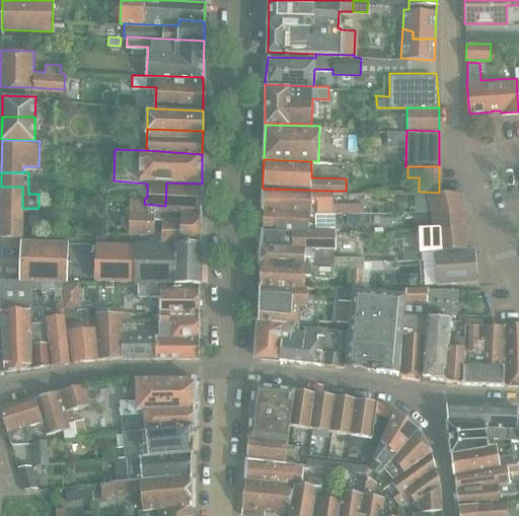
[(28,180),(28,192),(41,193),(41,180),(28,180)]
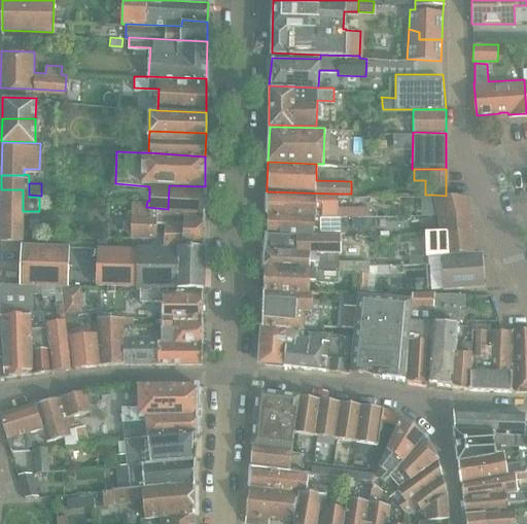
[(132,200),(131,236),(154,237),(155,221),(155,216),(204,217),(205,186),(169,185),(168,209),(146,207),(147,201),(132,200)]
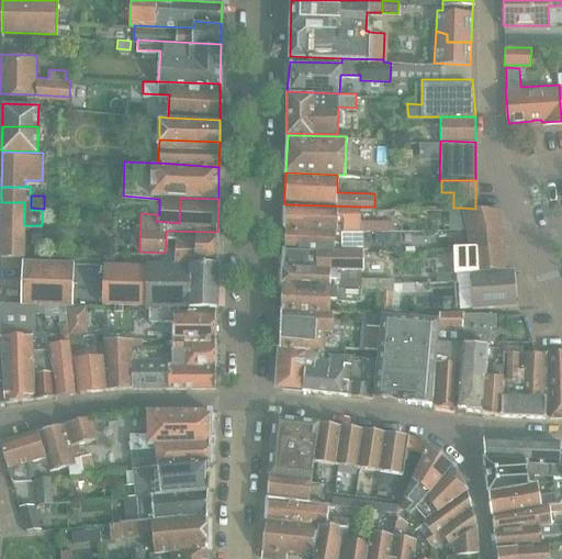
[(24,202),(1,202),(1,215),(24,216),(24,202)]
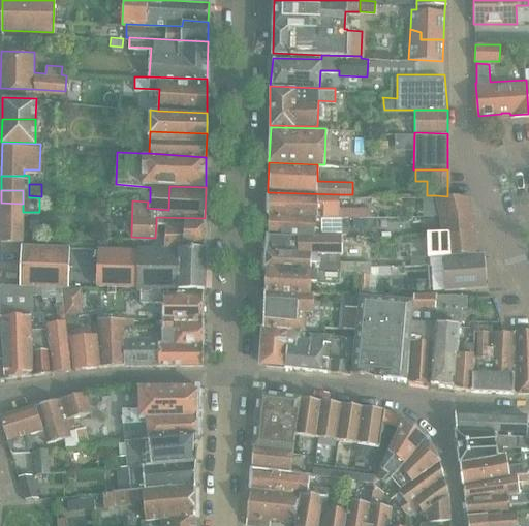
[(341,215),(371,215),(371,207),(339,207),(339,194),(268,192),(267,213),(341,215)]
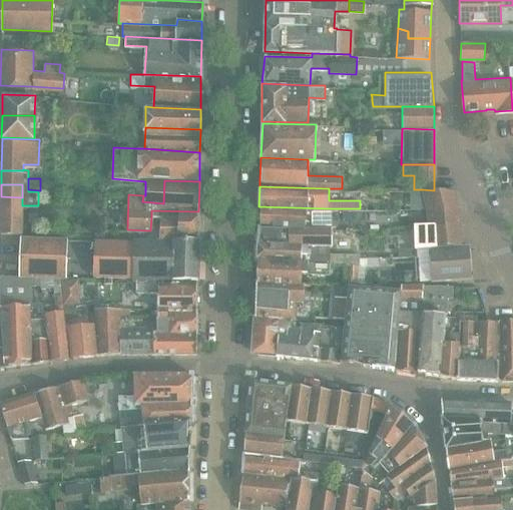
[(423,189),(425,208),(458,208),(455,190),(434,190),(423,189)]
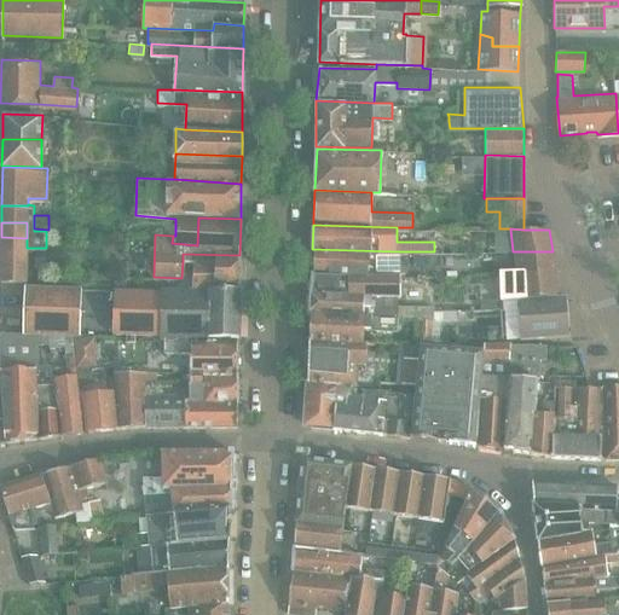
[(27,238),(1,237),(1,251),(27,251),(27,248),(27,238)]
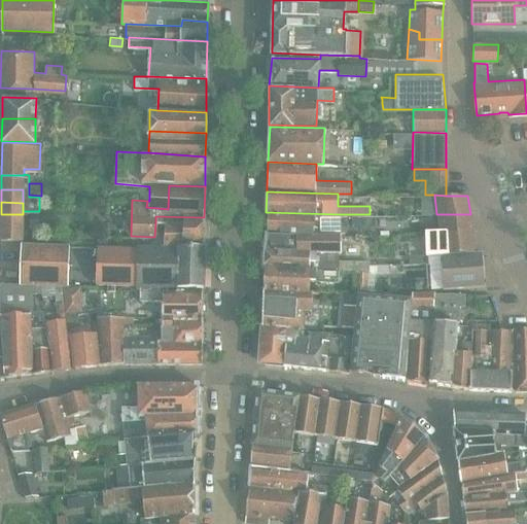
[(266,212),(266,231),(340,233),(340,214),(266,212)]
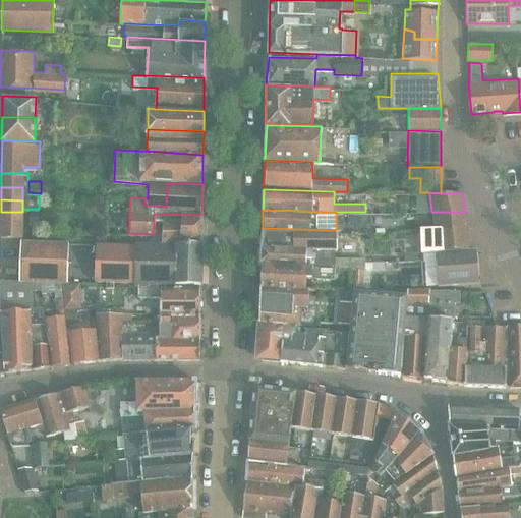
[(22,224),(22,212),(1,212),(0,224),(22,224)]
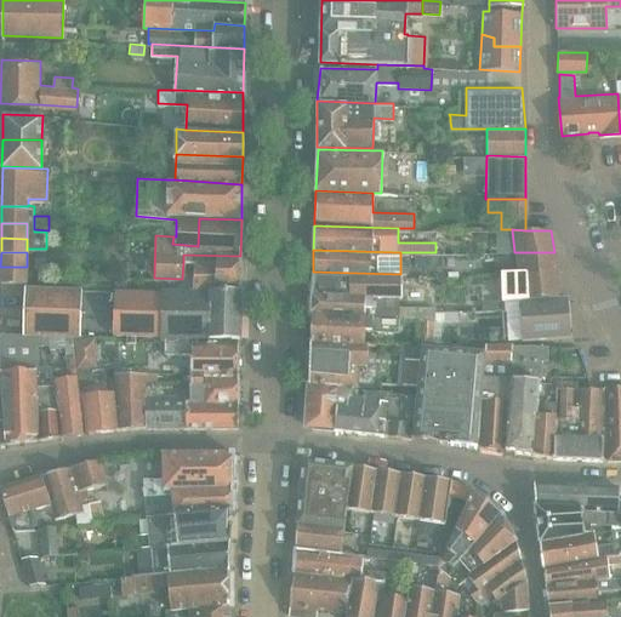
[(514,252),(518,270),(557,270),(554,252),(514,252)]
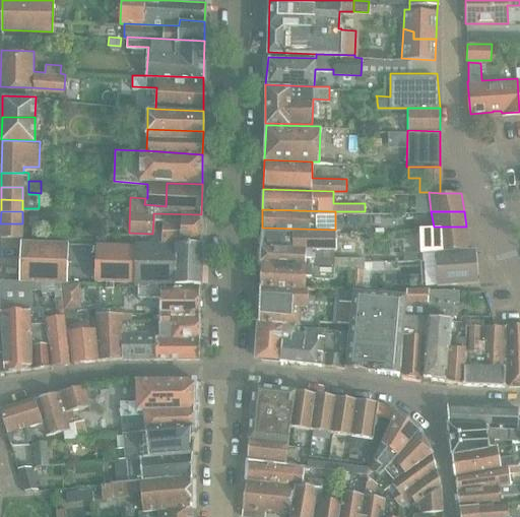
[(153,213),(153,218),(161,219),(160,239),(148,239),(148,244),(136,244),(135,245),(200,246),(201,214),(153,213)]
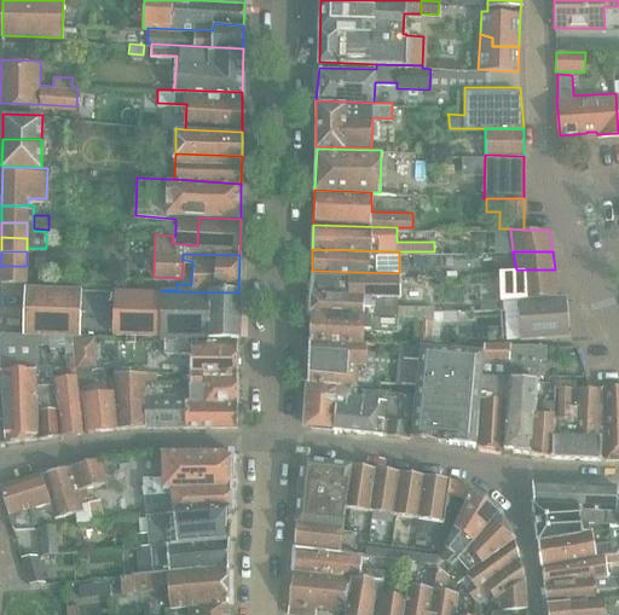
[(35,255),(35,266),(46,266),(46,255),(35,255)]
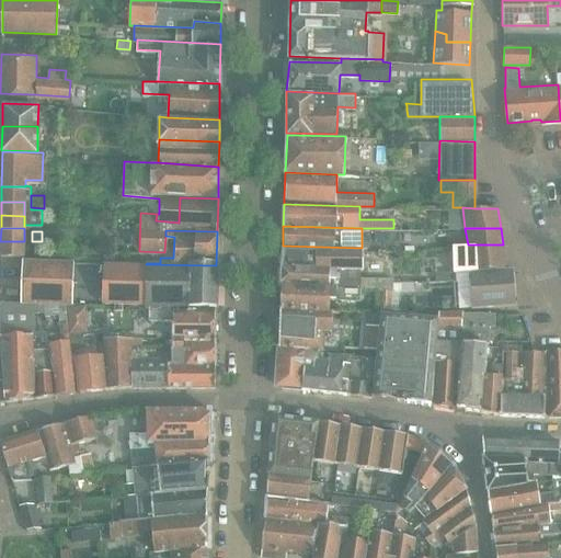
[(23,255),(24,241),(0,241),(0,254),(23,255)]
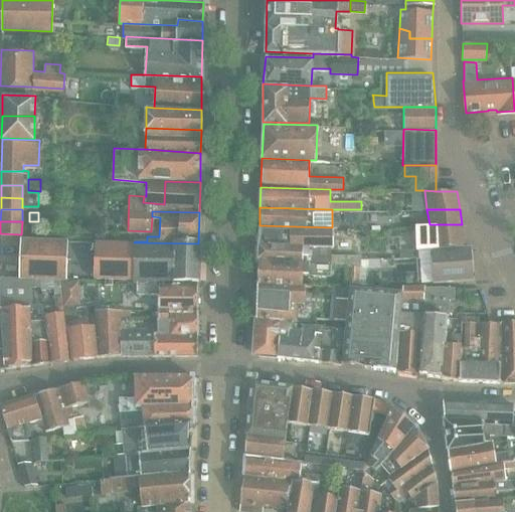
[(417,244),(400,245),(400,258),(410,257),(419,257),(431,257),(430,246),(465,246),(463,231),(462,224),(430,224),(419,224),(416,224),(417,244)]
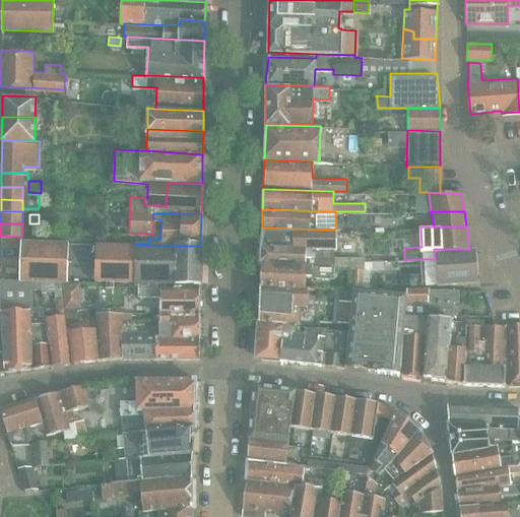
[(262,228),(260,263),(334,267),(351,268),(364,268),(365,268),(365,260),(365,257),(334,256),(335,230),(262,228)]
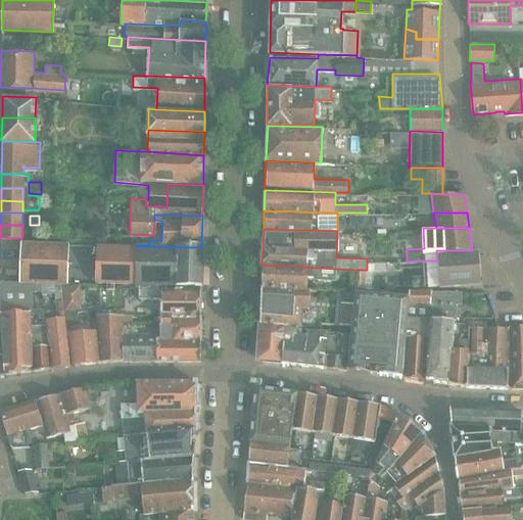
[(49,242),(68,243),(68,242),(73,242),(74,232),(50,232),(49,242)]
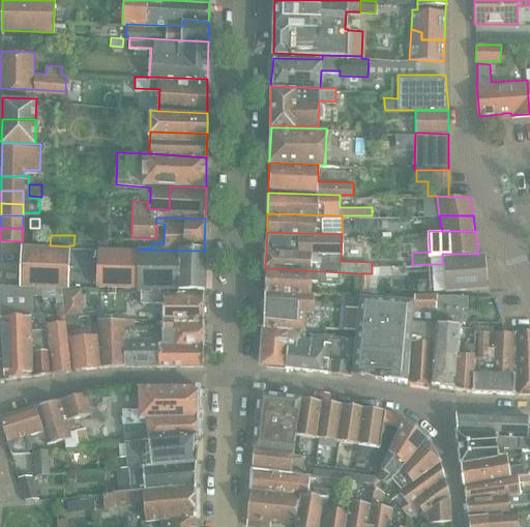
[(69,246),(50,245),(22,245),(21,285),(32,285),(46,285),(62,286),(68,286),(69,246)]
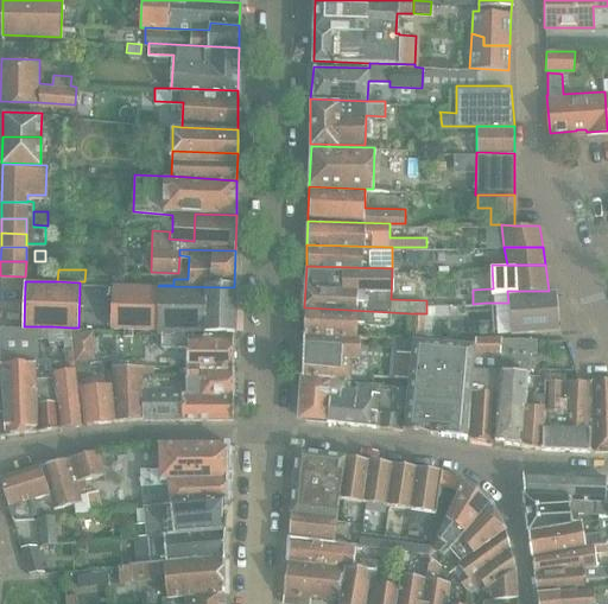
[(158,286),(112,284),(111,326),(157,328),(157,329),(197,330),(233,331),(234,287),(158,286)]
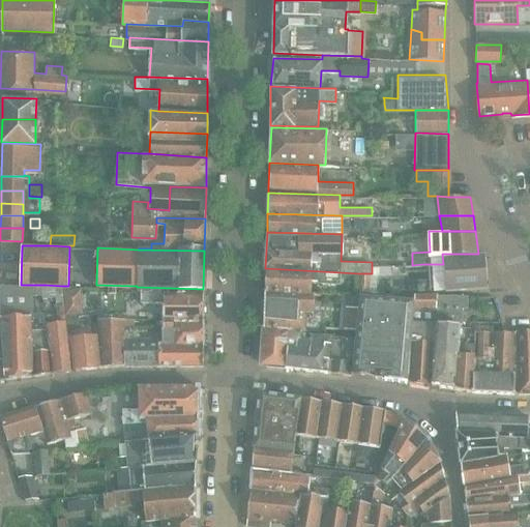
[(433,290),(445,289),(487,288),(484,254),(478,254),(442,254),(443,264),(432,264),(432,266),(427,267),(428,285),(433,285),(433,290)]
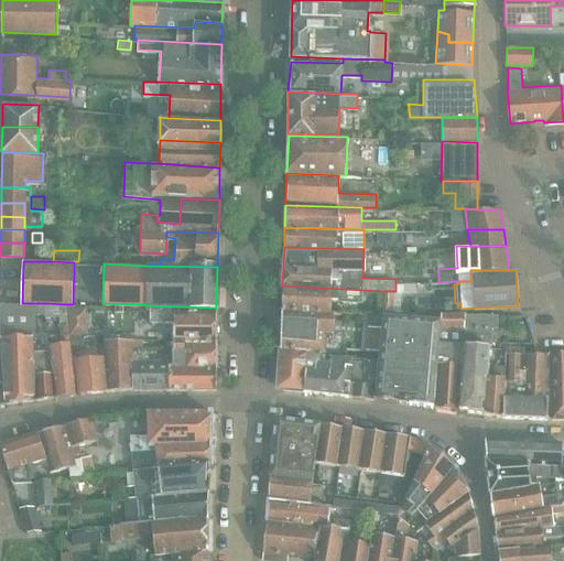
[(396,282),(396,291),(396,292),(418,291),(418,282),(396,282)]
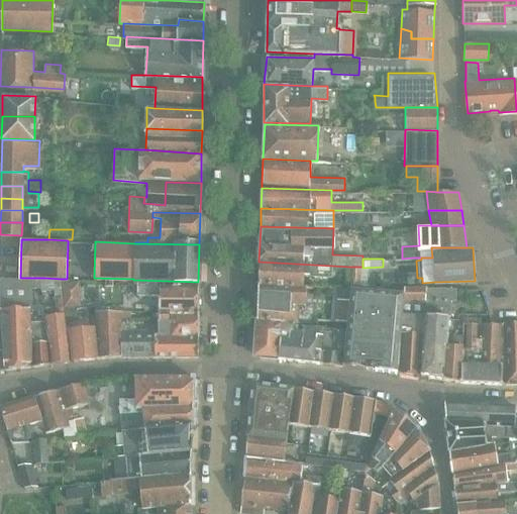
[(259,262),(257,285),(303,286),(303,275),(332,277),(332,266),(259,262)]
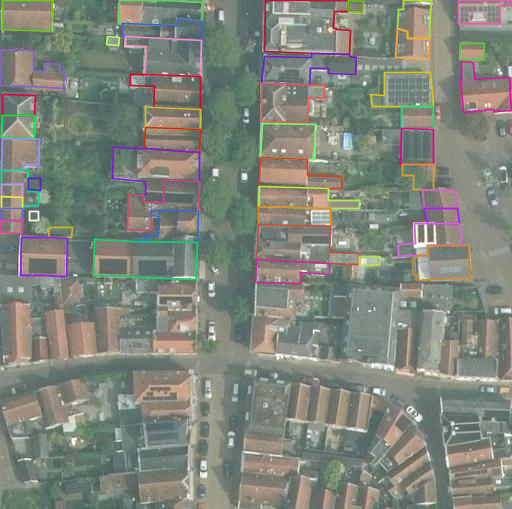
[(357,281),(358,264),(346,264),(345,280),(357,281)]
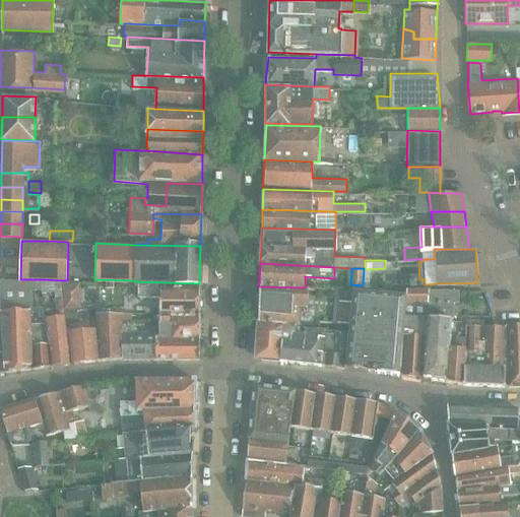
[(30,367),(31,321),(31,293),(31,288),(31,279),(20,279),(0,278),(0,288),(0,300),(6,369),(30,367)]
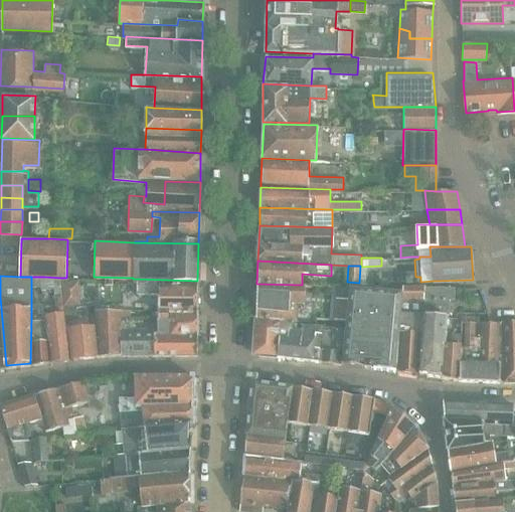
[(44,289),(44,277),(31,277),(31,286),(39,286),(40,289),(44,289)]
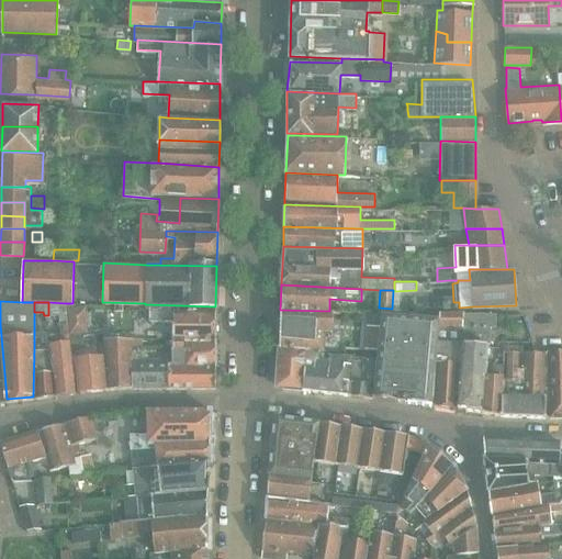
[(69,332),(67,306),(66,303),(48,302),(48,315),(58,314),(62,342),(49,343),(49,347),(49,395),(75,392),(75,387),(70,348),(70,347),(69,335),(69,332)]
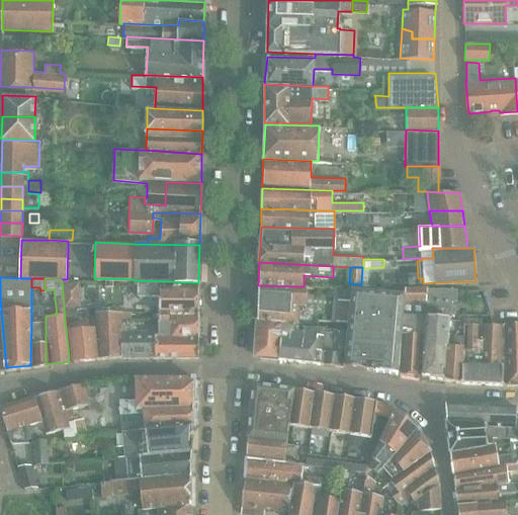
[(168,281),(134,280),(134,282),(138,283),(138,295),(160,295),(159,310),(169,309),(169,315),(198,316),(198,286),(167,285),(168,281)]
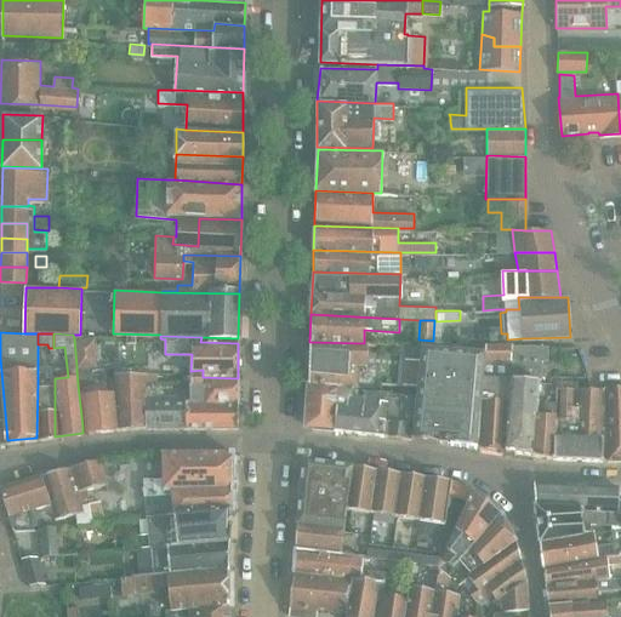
[(77,366),(97,365),(95,337),(74,338),(77,366)]
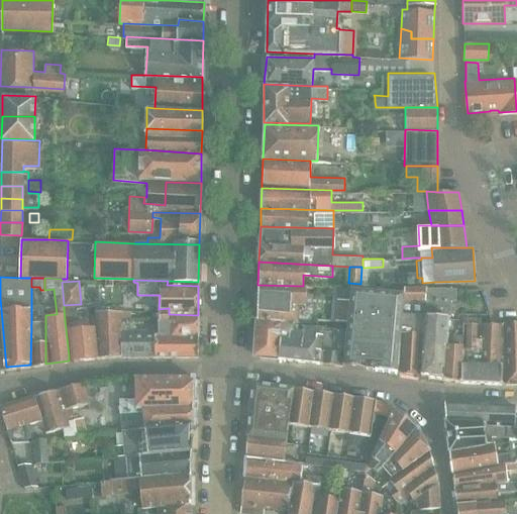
[(256,317),(292,319),(298,320),(299,303),(306,303),(306,286),(303,286),(257,285),(256,317)]
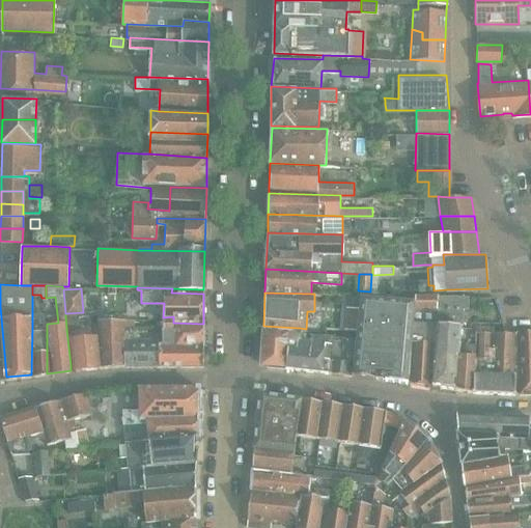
[(408,381),(415,300),(360,295),(359,307),(357,329),(356,337),(353,374),(408,382),(408,381)]
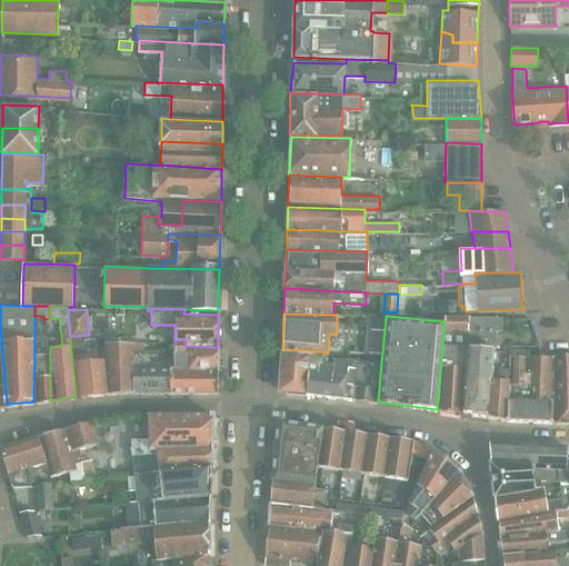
[(437,408),(462,413),(471,316),(445,316),(445,321),(437,408)]
